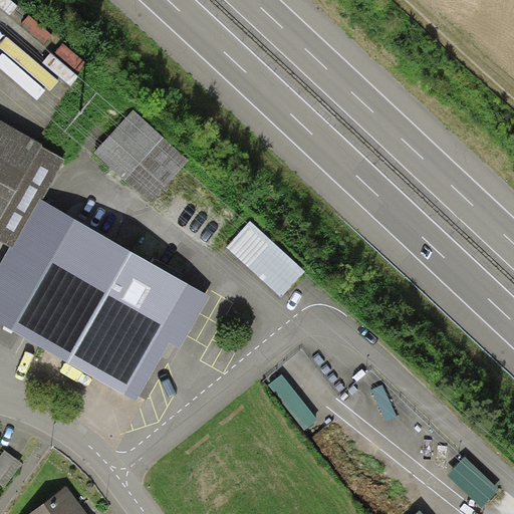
[(134,111),(95,154),(152,203),(189,161),(134,111)]
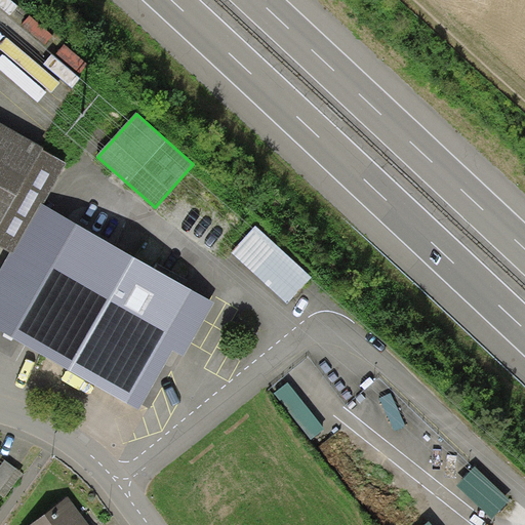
[(0,246),(11,252),(14,254),(43,204),(44,204),(68,164),(44,151),(45,149),(0,123),(0,246)]
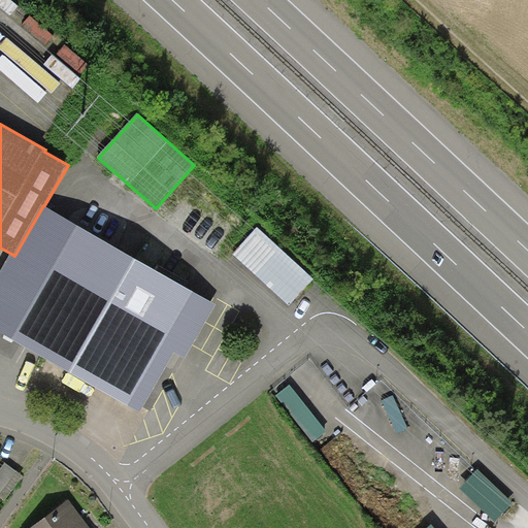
[(44,205),(43,205),(14,256),(11,254),(0,272),(0,330),(140,413),(175,352),(185,358),(217,304),(44,205)]
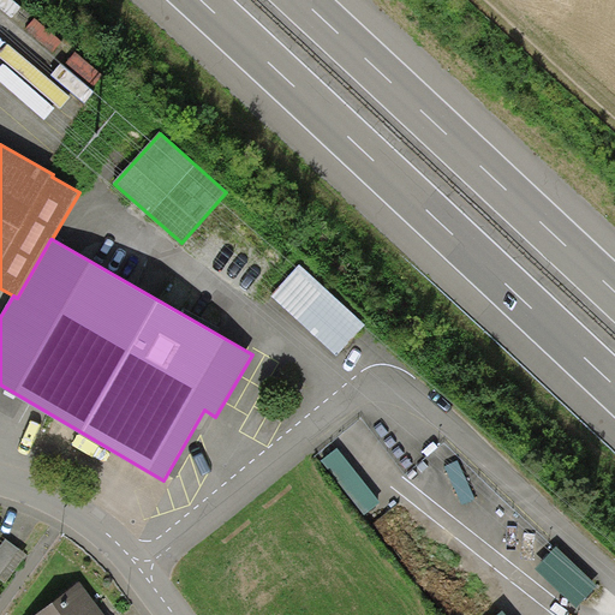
[(366,326),(302,264),(273,296),(338,356),(366,326)]
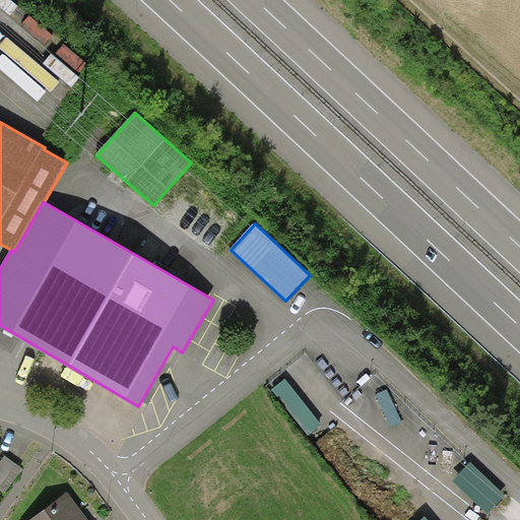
[(322,426),(285,379),(272,389),(308,436),(322,426)]
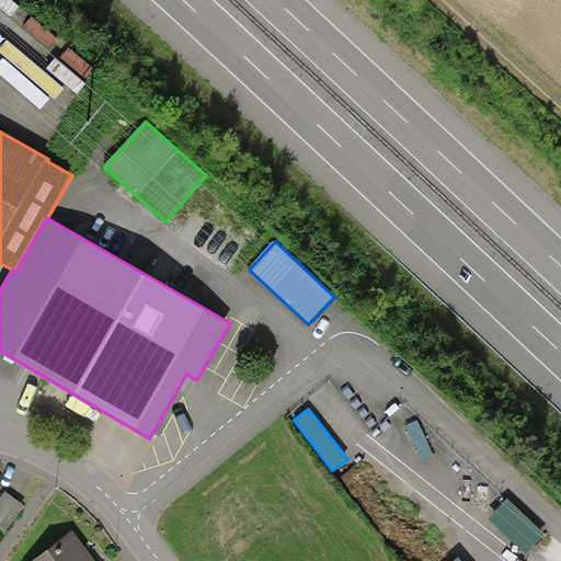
[(434,454),(418,420),(407,425),(423,459),(434,454)]
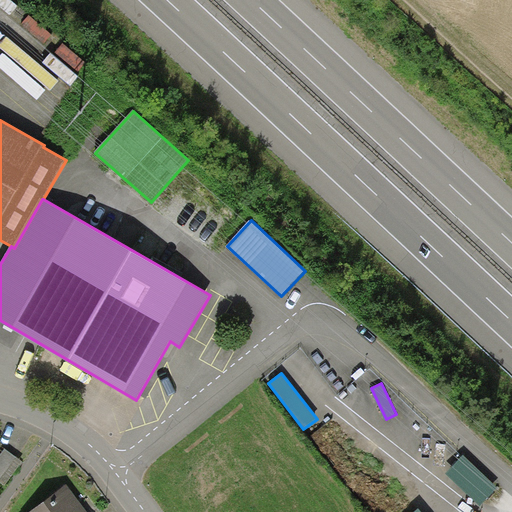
[(0,478),(16,456),(4,448),(0,453),(0,478)]
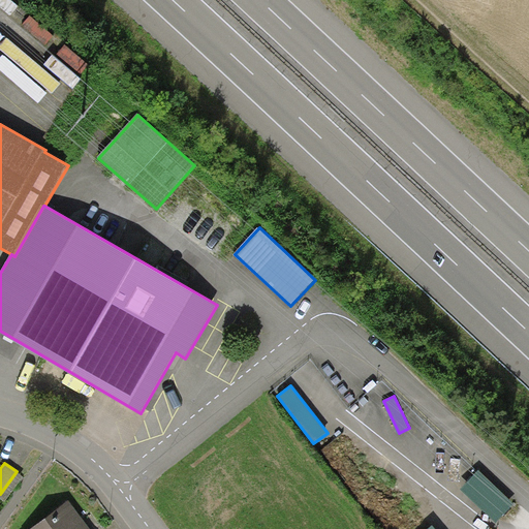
[(516,505),(479,470),(462,490),(498,524),(516,505)]
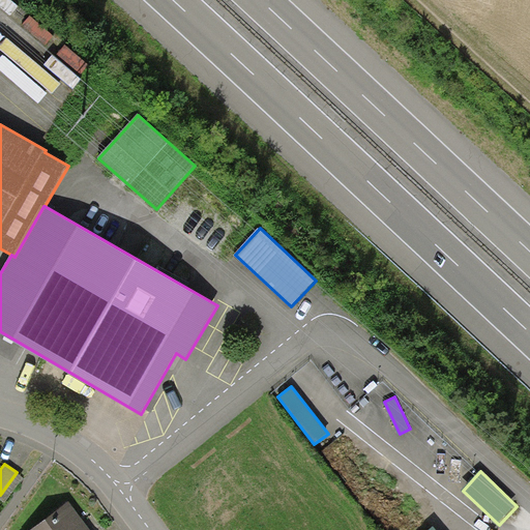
[(23,477),(17,472),(0,495),(0,498),(5,502),(23,477)]
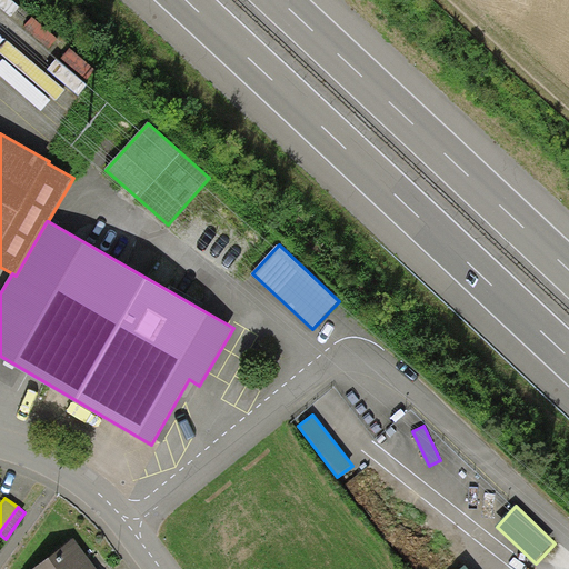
[(97,568),(92,562),(75,539),(32,568),(97,568)]
